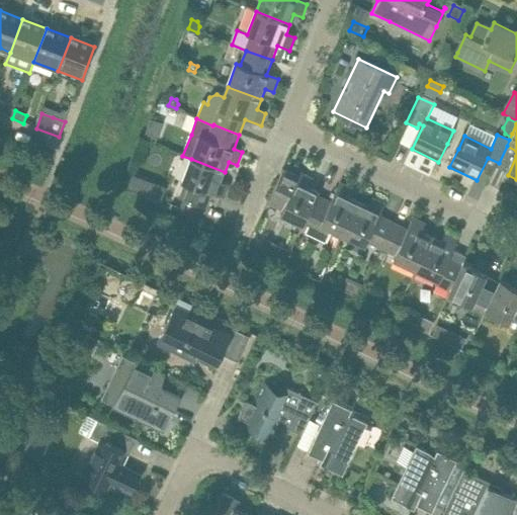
[(147,136),(144,142),(147,143),(156,146),(158,140),(149,137),(147,136)]
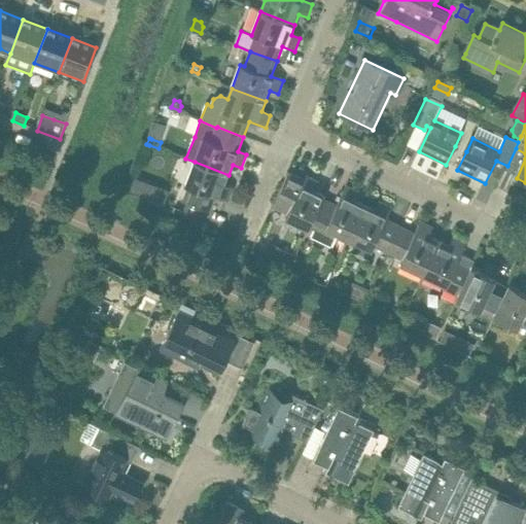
[(224,185),(229,175),(195,162),(185,185),(189,187),(183,203),(186,204),(181,218),(195,224),(201,226),(207,211),(210,213),(216,198),(228,202),(233,189),(224,185)]
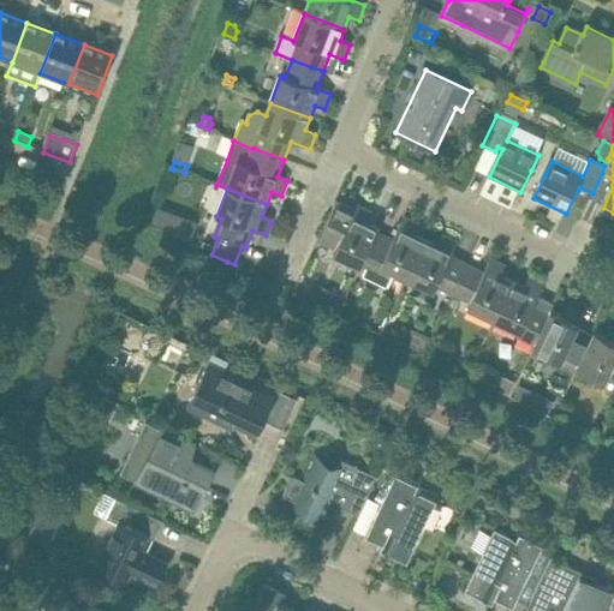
[(363,264),(377,234),(380,229),(368,223),(371,214),(357,208),(350,221),(333,213),(319,243),(335,251),(334,255),(361,268),(363,264)]
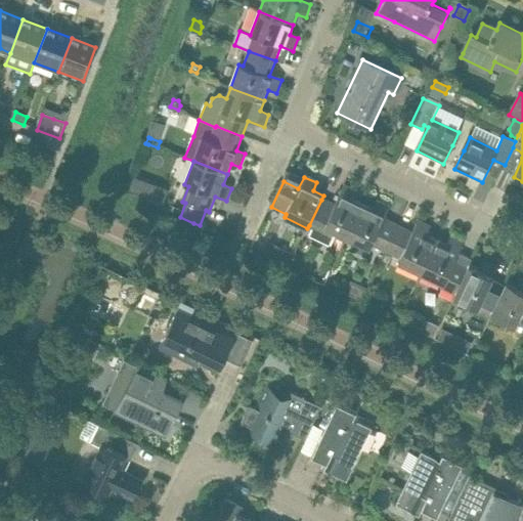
[(149,186),(137,181),(132,196),(144,200),(149,186)]
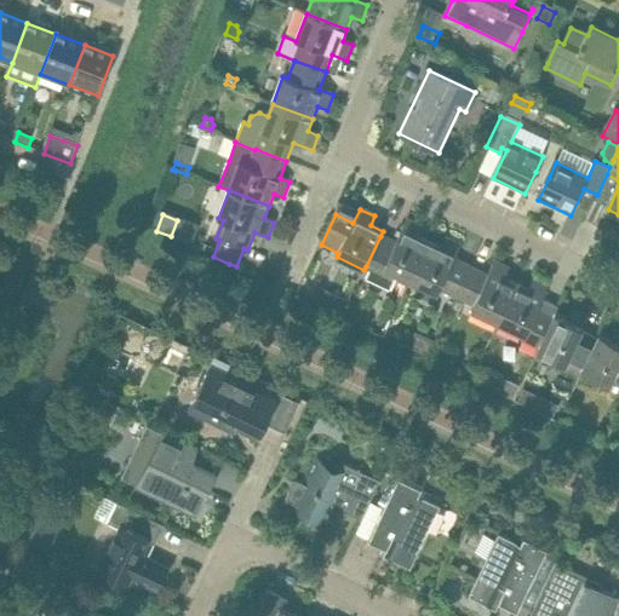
[(411,282),(430,243),(418,239),(423,228),(408,222),(396,245),(380,236),(366,266),(370,271),(366,278),(391,292),(399,276),(411,282)]
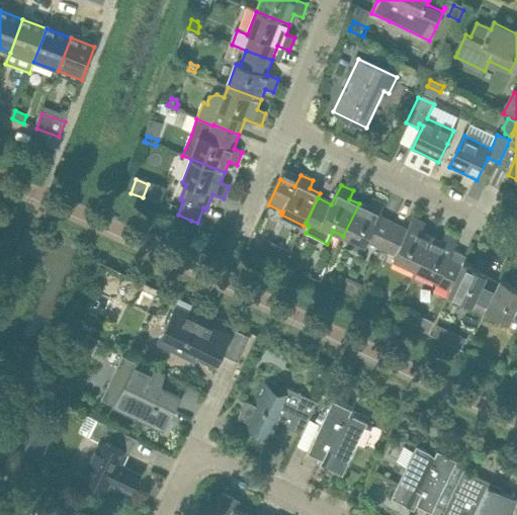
[(369,208),(359,203),(343,236),(366,246),(367,243),(381,249),(394,225),(380,218),(385,206),(373,200),(369,208)]
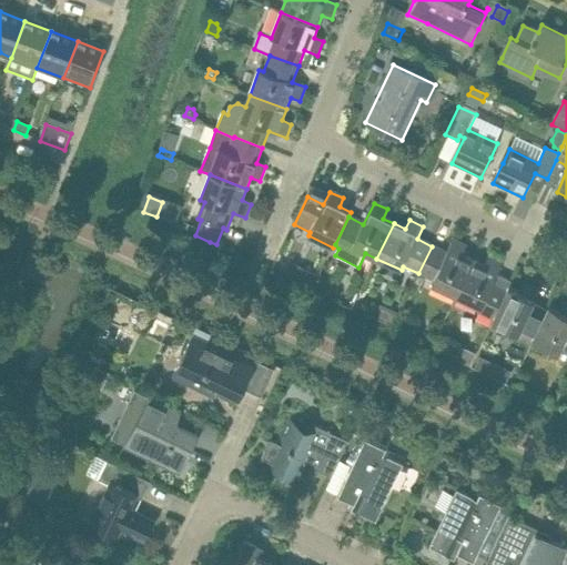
[(457,296),(474,262),(463,256),(467,248),(454,241),(447,253),(432,246),(418,273),(434,281),(432,285),(457,296)]
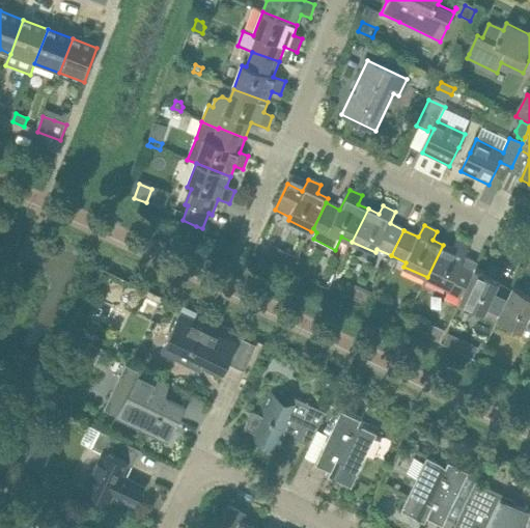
[(453,249),(443,245),(427,277),(449,287),(447,292),(462,299),(476,270),(478,265),(465,257),(470,247),(457,241),(453,249)]
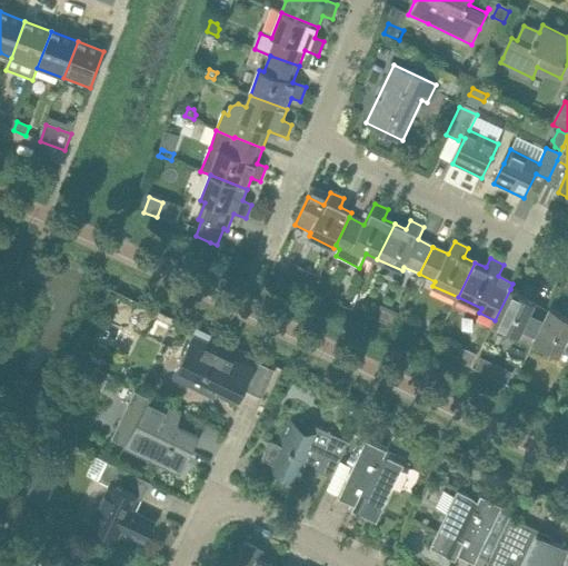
[(302,270),(297,281),(311,289),(318,277),(302,270)]
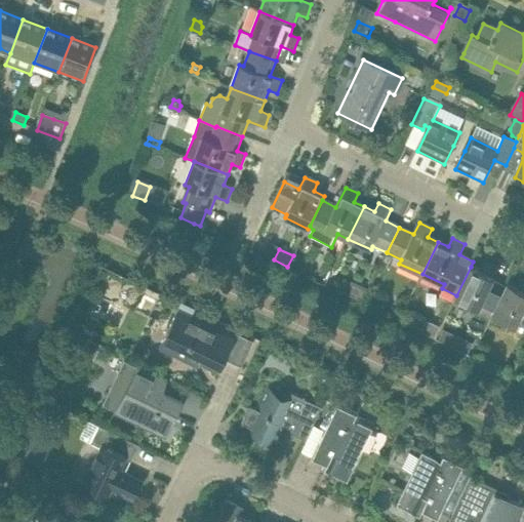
[(481,272),(471,267),(456,295),(455,298),(478,310),(477,314),(490,320),(492,317),(506,288),(492,282),(498,270),(485,264),(481,272)]
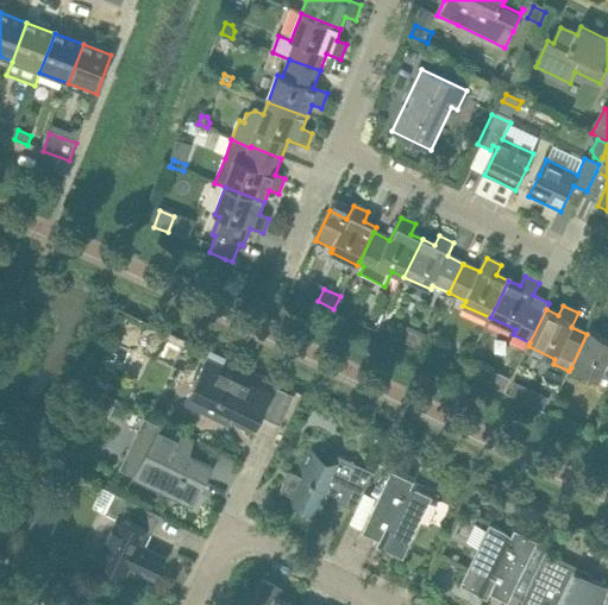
[(589,329),(587,334),(571,367),(597,379),(600,376),(607,379),(607,327),(606,326),(601,335),(589,329)]
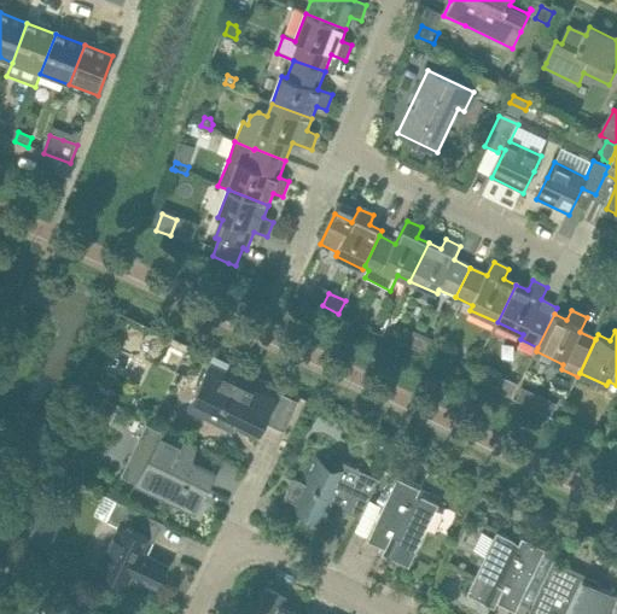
[(415,333),(408,346),(425,355),(432,341),(415,333)]
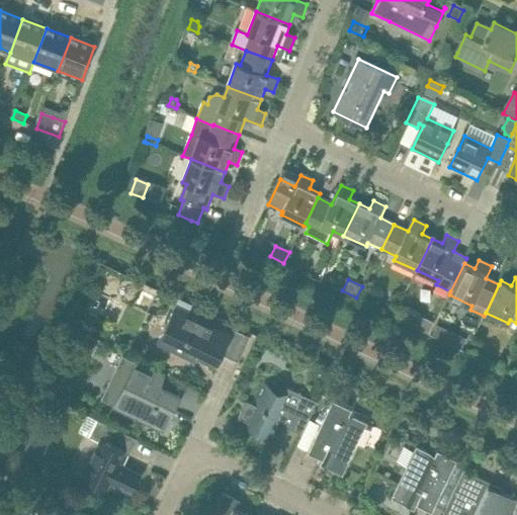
[(175,309),(158,344),(195,363),(198,357),(218,366),(222,357),(239,364),(251,339),(235,331),(232,336),(175,309)]
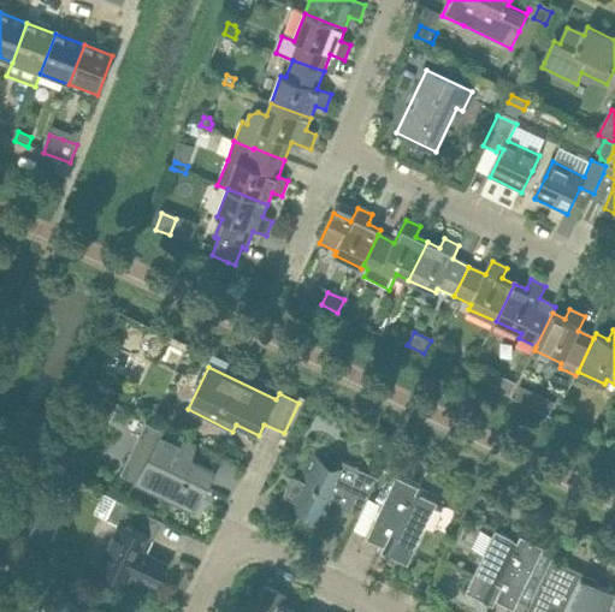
[(107,373),(104,384),(114,387),(118,378),(107,373)]
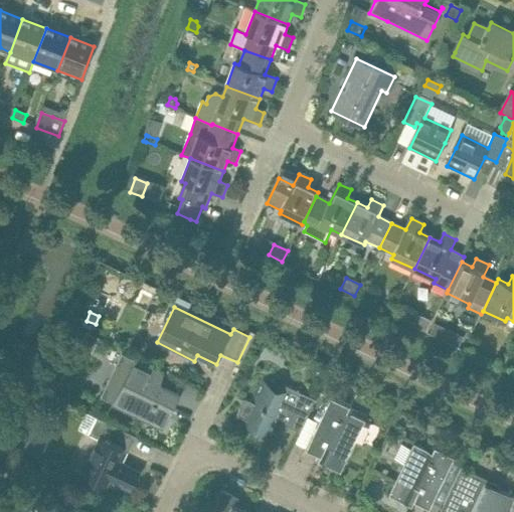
[(419,315),(414,326),(427,333),(433,322),(419,315)]
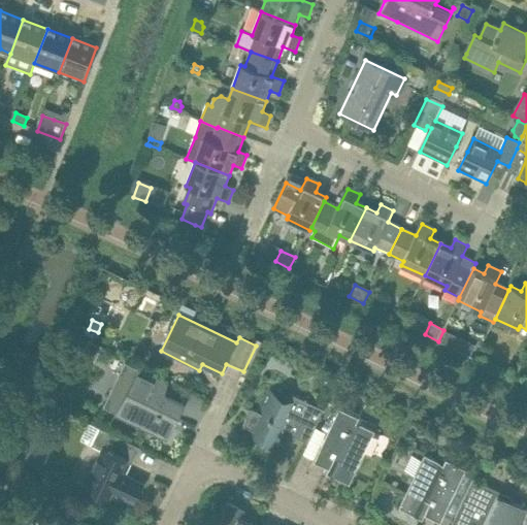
[(79,336),(73,350),(81,354),(89,340),(79,336)]
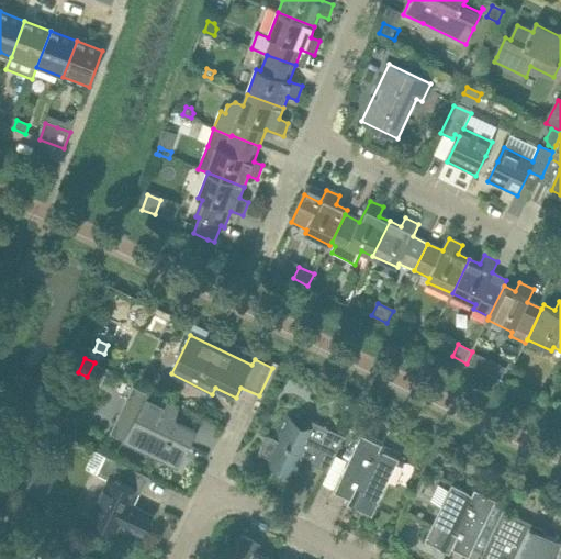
[(492,362),(485,375),(502,381),(507,369),(492,362)]
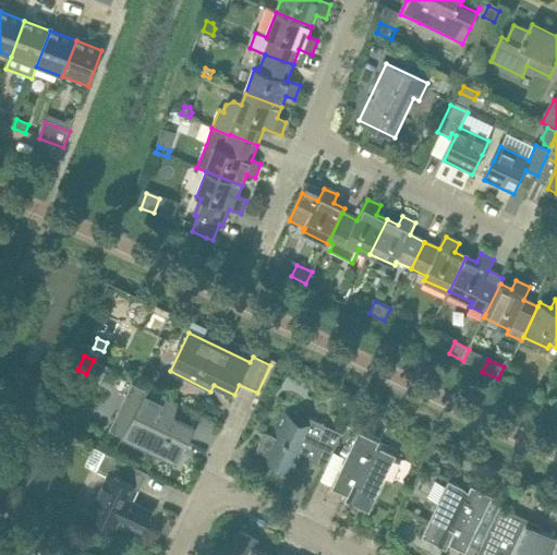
[(177,406),(157,397),(148,393),(125,439),(177,463),(193,430),(170,418),(177,406)]
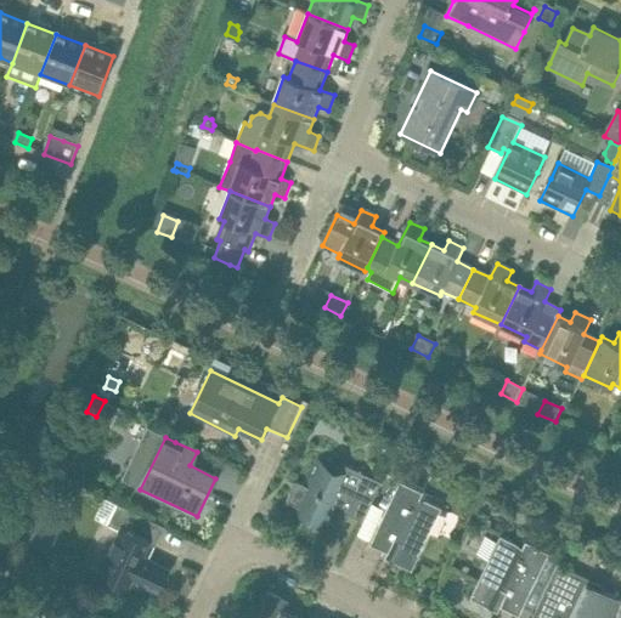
[(363,523),(382,485),(345,466),(342,475),(314,463),(303,487),(297,483),(287,504),(294,506),(292,511),(328,528),(329,523),(342,529),(348,516),(363,523)]
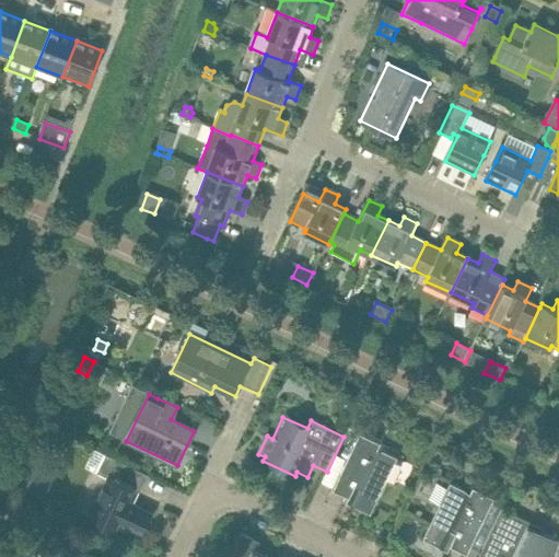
[(371,514),(398,459),(379,449),(382,443),(360,433),(334,489),(358,500),(354,507),(371,514)]
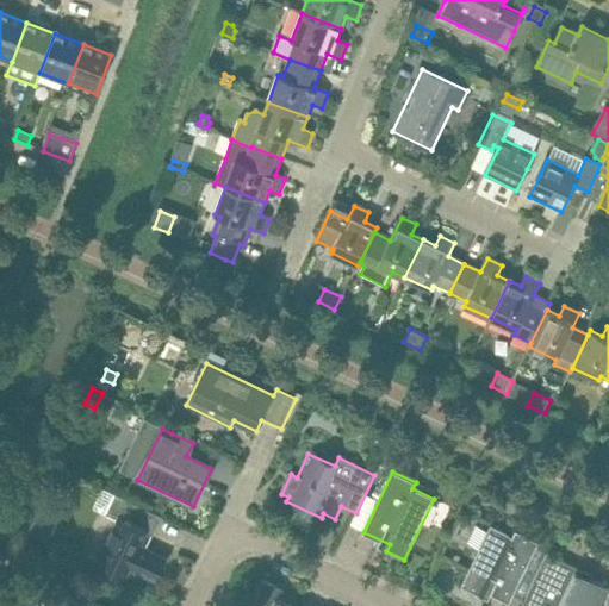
[(70,491),(51,482),(32,529),(51,537),(70,491)]
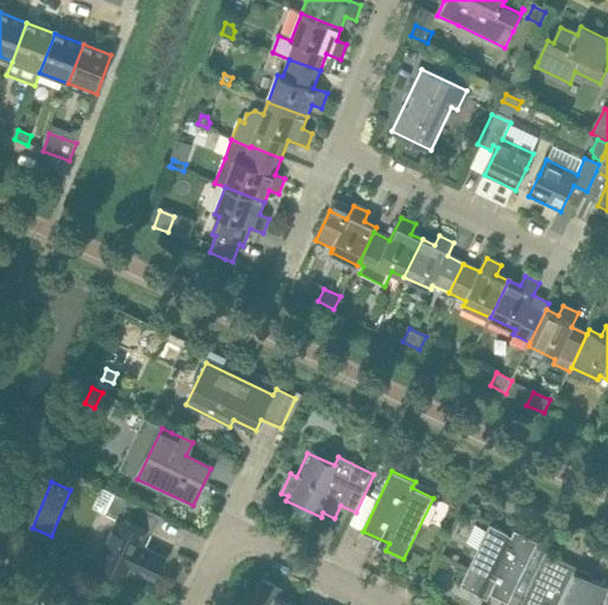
[(162,517),(140,508),(116,496),(107,514),(119,520),(98,562),(126,577),(130,568),(156,581),(167,560),(140,547),(146,534),(152,536),(162,517)]
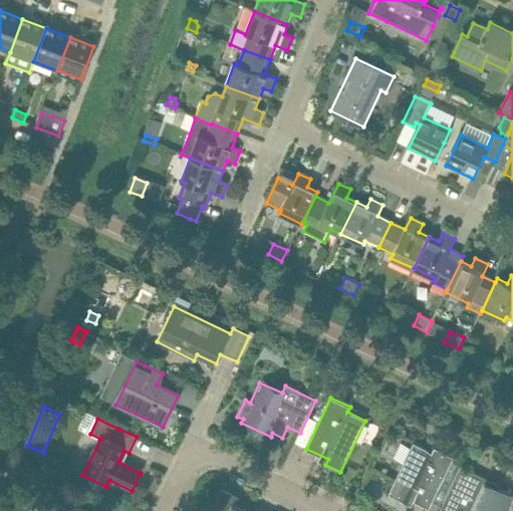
[(407,497),(429,508),(454,456),(435,447),(432,453),(414,444),(390,495),(405,503),(407,497)]
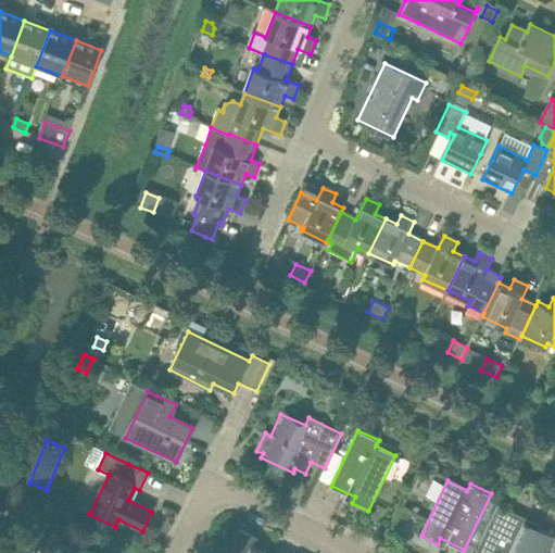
[(549,552),(554,541),(554,538),(526,524),(528,520),(500,506),(477,552),(549,552)]
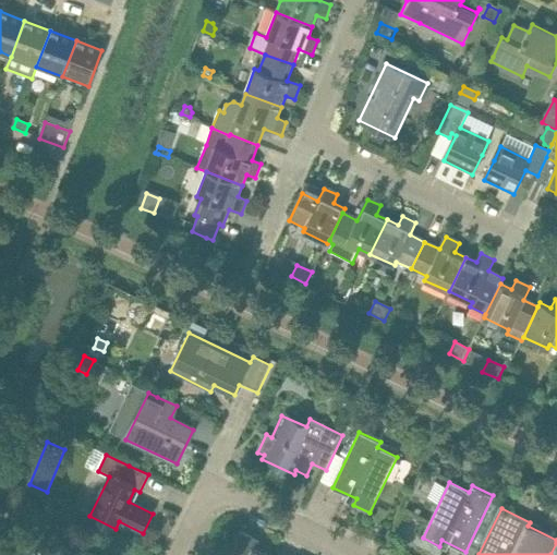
[(263,554),(255,551),(259,541),(241,532),(229,554),(263,554)]
